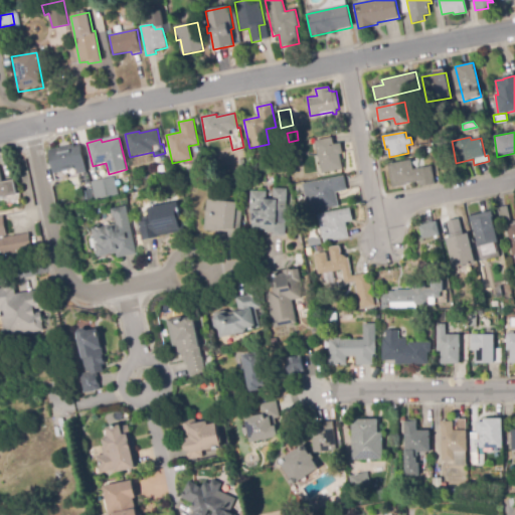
[(322,174),(319,157),(318,157),(315,141),(332,138),(334,145),(341,143),(343,154),(340,155),(343,169),(322,174)]
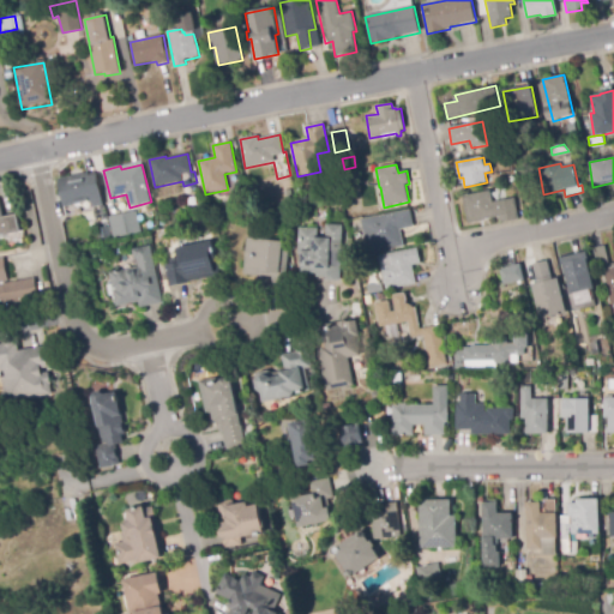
[(64,208),(59,180),(74,176),(76,179),(97,174),(103,199),(64,208)]
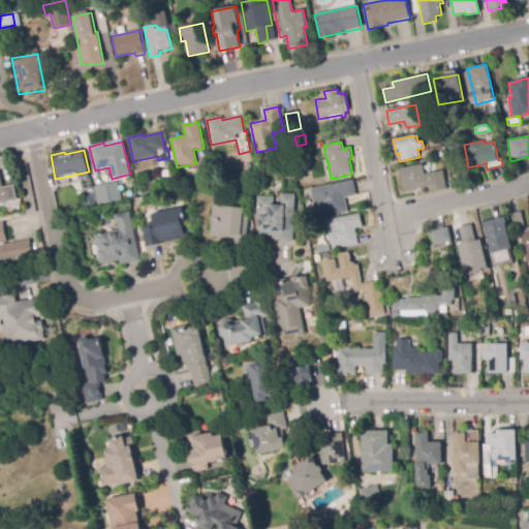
[(197,163),(195,156),(206,153),(208,160),(197,163)]
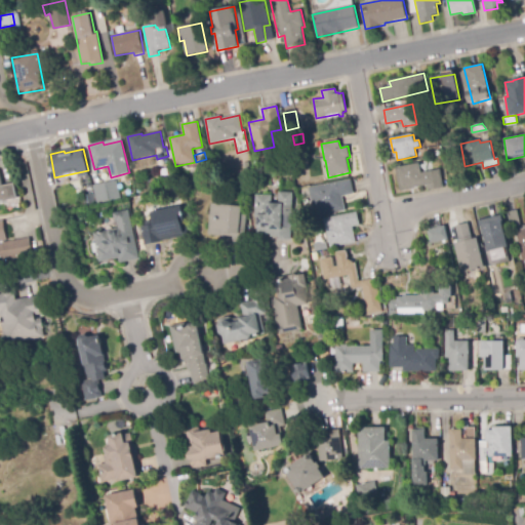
[(428,192),(427,186),(400,191),(396,168),(419,163),(421,173),(441,169),(445,189),(428,192)]
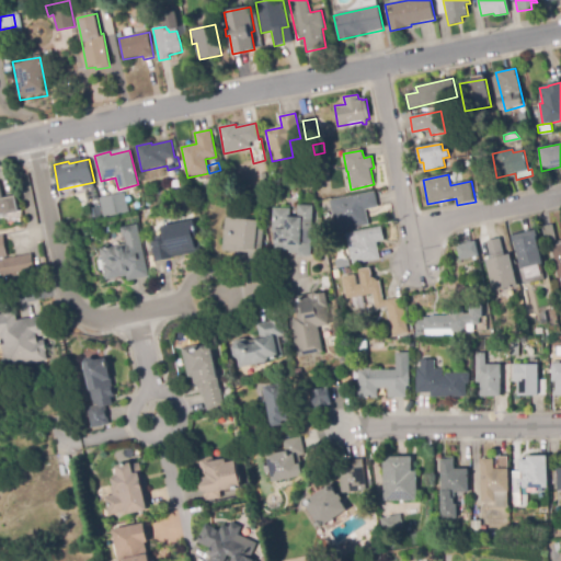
[(192,199),(190,190),(198,187),(198,189),(208,186),(210,195),(201,197),(192,199)]
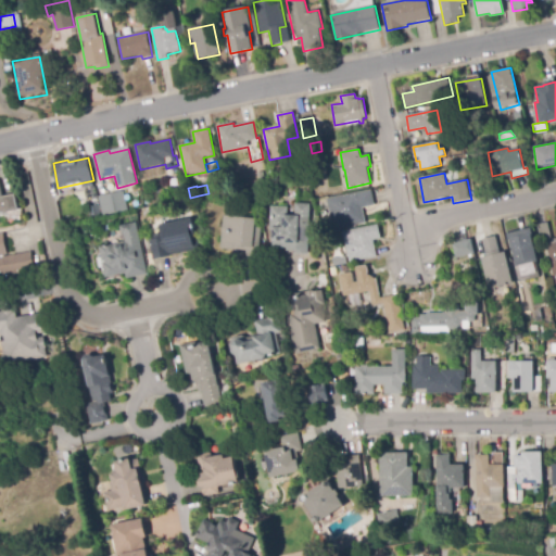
[(0,212),(0,186),(2,197),(15,193),(20,211),(4,214),(4,212),(0,212)]
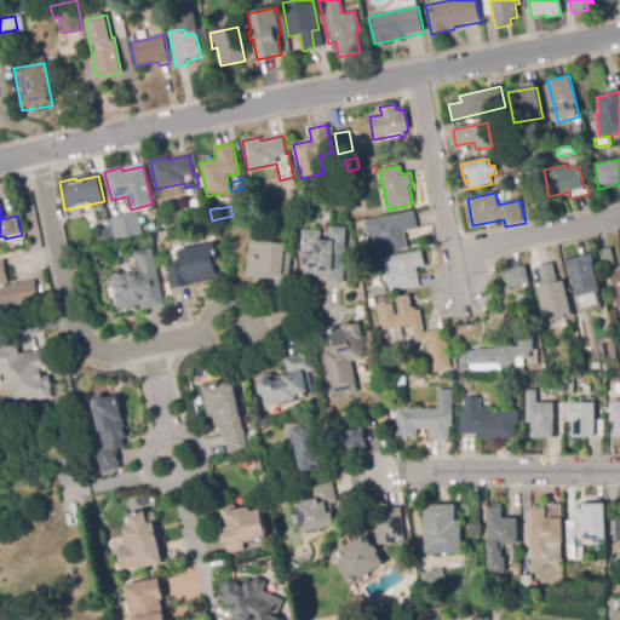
[(114,241),(109,217),(132,212),(133,214),(137,213),(142,235),(114,241)]
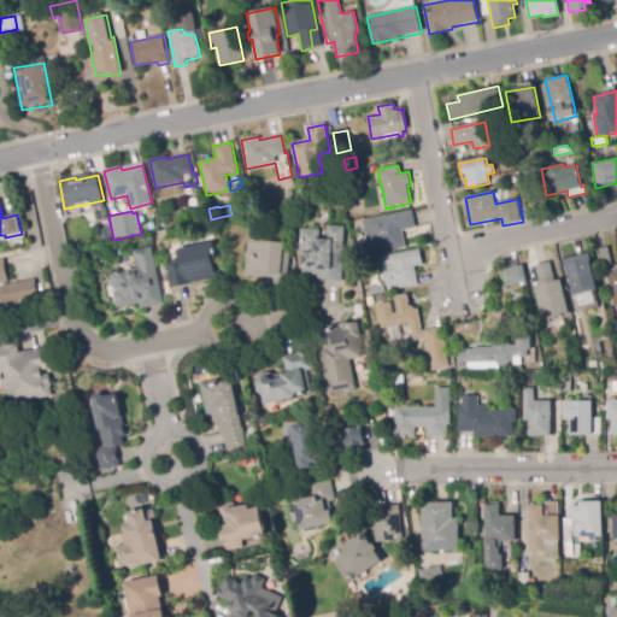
[(276,230),(276,227),(272,227),(270,213),(282,211),(286,229),(276,230)]
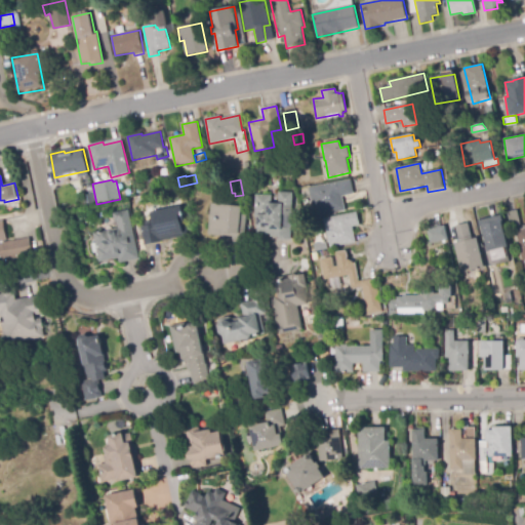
[(315,217),(309,188),(351,179),(354,194),(341,197),(345,211),(315,217)]
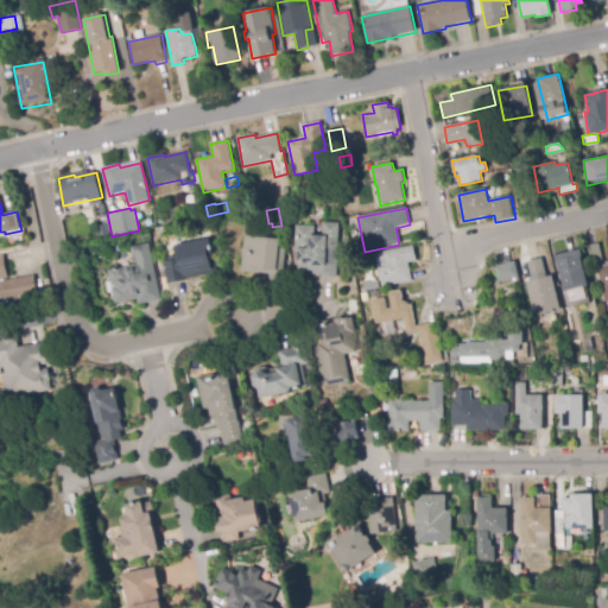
[(336,279),(322,278),(322,276),(312,274),(312,271),(298,271),(299,248),(296,248),(297,226),(315,227),(315,235),(322,236),(323,222),(339,223),(336,279)]
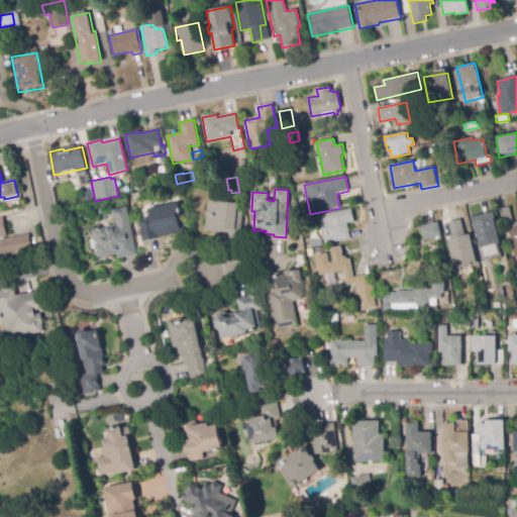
[(240,236),(229,235),(230,233),(205,231),(208,201),(238,203),(237,210),(242,211),(240,236)]
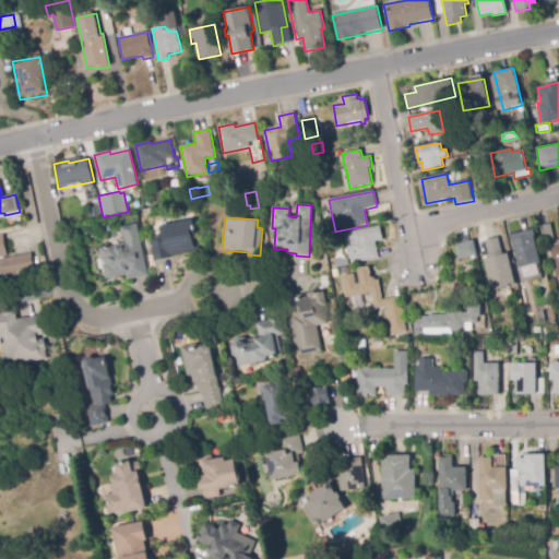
[(154,261),(149,241),(155,240),(154,236),(162,234),(159,227),(192,219),(200,251),(154,261)]
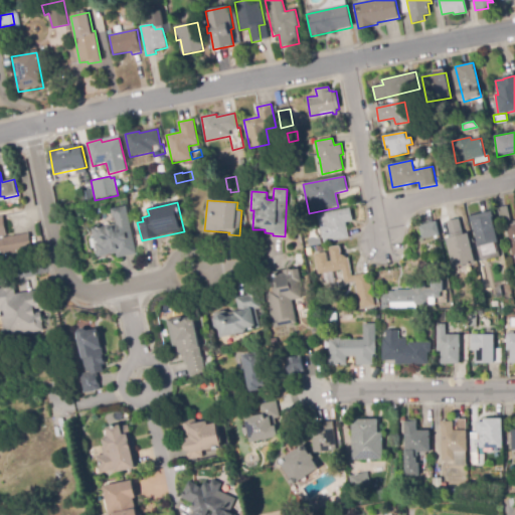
[(118,259),(117,253),(99,258),(96,244),(99,243),(98,241),(95,241),(93,228),(117,223),(116,217),(113,217),(111,209),(126,206),(136,254),(118,259)]
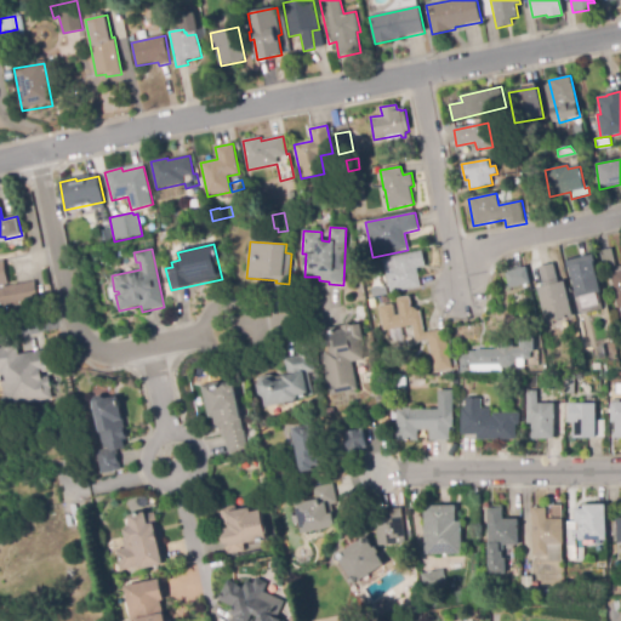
[(603,271),(599,251),(611,249),(615,268),(603,271)]
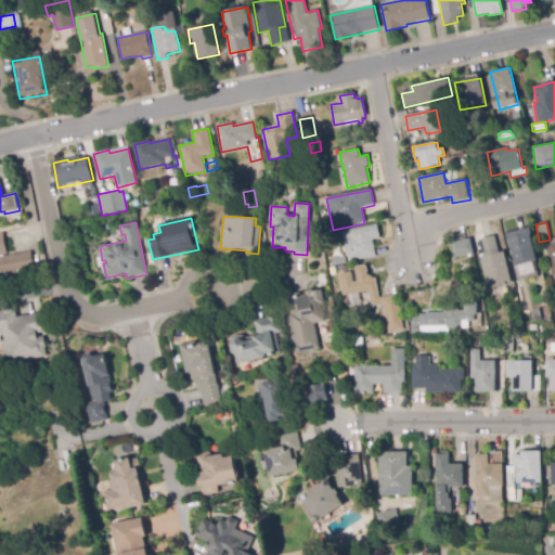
[(348,262),(343,231),(377,224),(379,239),(373,241),(376,257),(348,262)]
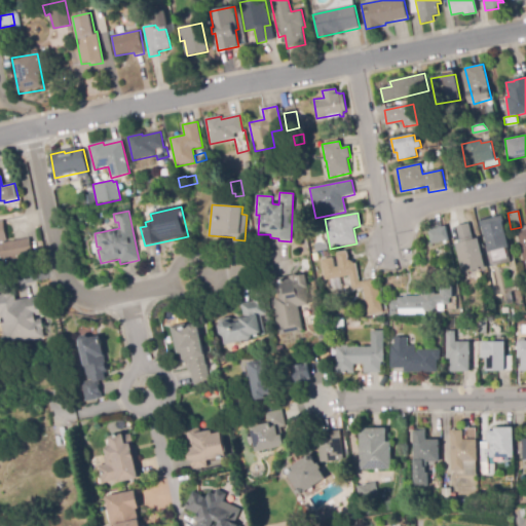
[(488,252),(484,227),(481,228),(479,221),(502,216),(503,222),(509,248),(488,252)]
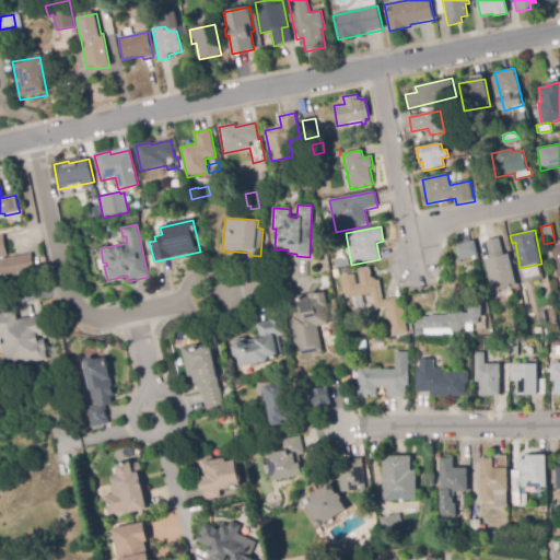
[(0,279),(0,235),(3,235),(8,256),(6,257),(6,259),(32,254),(35,272),(0,279)]
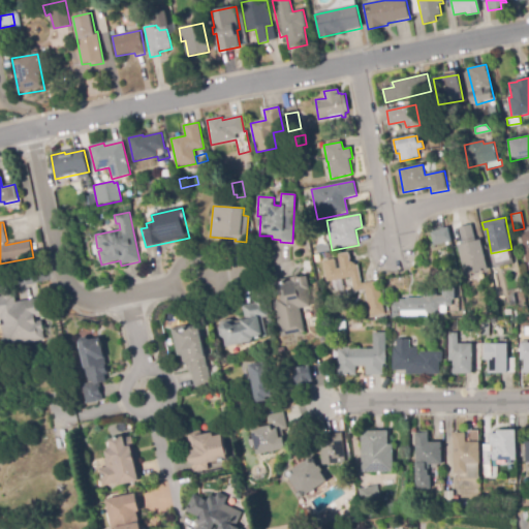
[(434,246),(430,232),(449,226),(454,241),(434,246)]
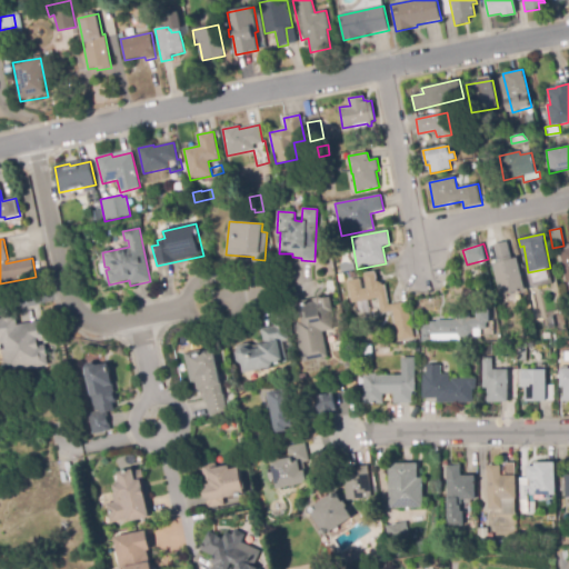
[(568,297),(568,298),(558,250),(568,247),(568,297)]
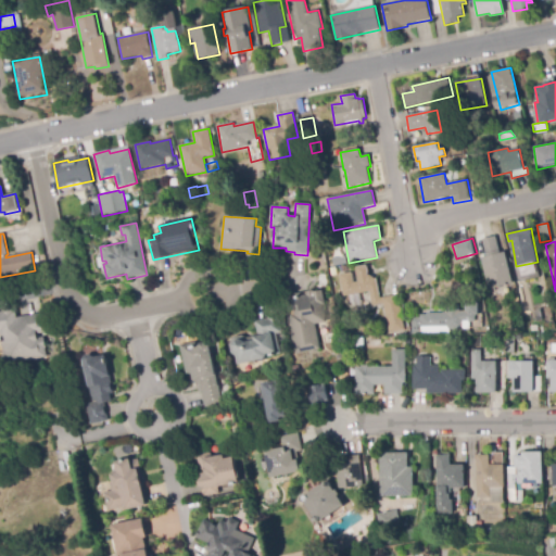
[(488,289),(481,257),(506,252),(513,285),(488,289)]
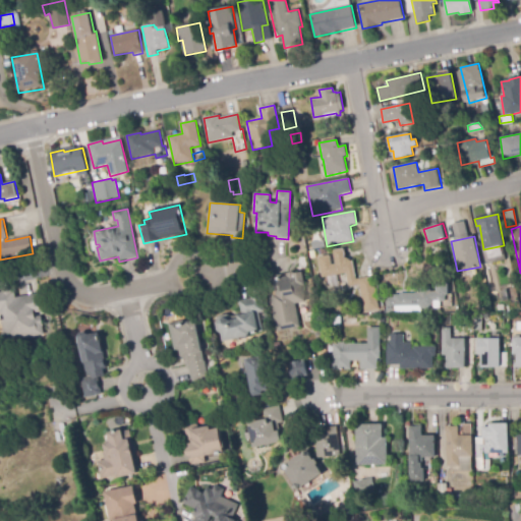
[(364,312),(359,286),(349,287),(346,274),(323,278),(319,257),(330,255),(332,265),(336,264),(333,251),(344,249),(345,257),(350,262),(353,261),(356,280),(373,277),(379,309),(364,312)]
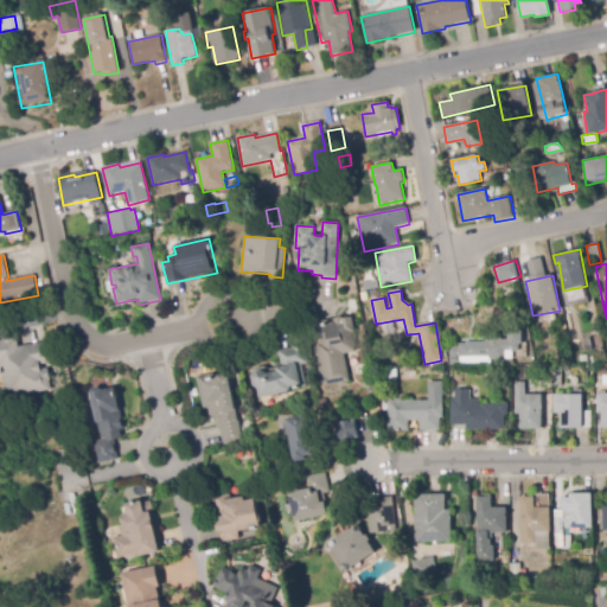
[(319,365),(314,343),(317,342),(313,323),(343,317),(343,319),(351,317),(355,332),(352,333),(356,352),(344,355),(346,365),(349,382),(323,387),(319,365)]
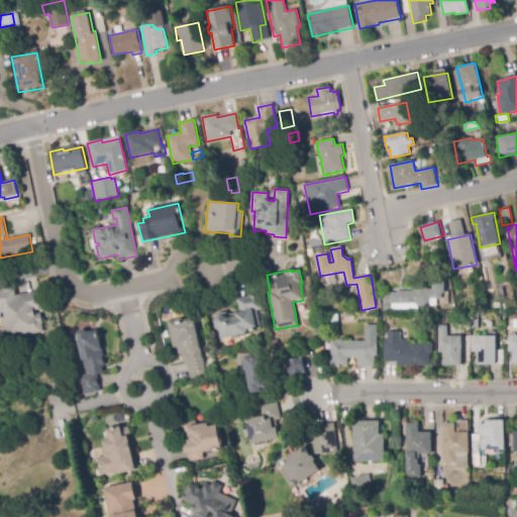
[(325,288),(323,277),(334,274),(337,285),(325,288)]
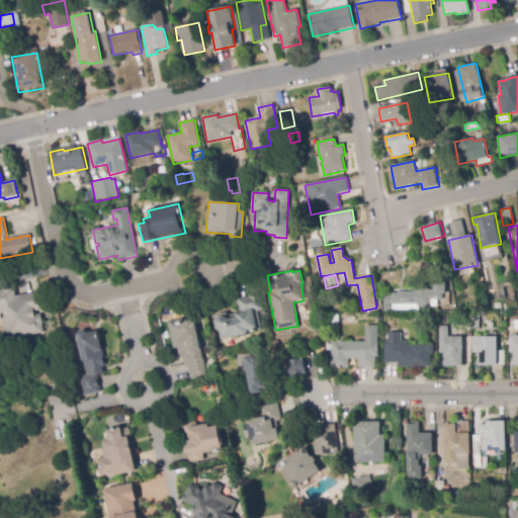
[(384,311),(383,296),(392,295),(392,293),(398,293),(398,291),(417,291),(417,284),(428,284),(428,290),(433,289),(433,281),(445,281),(445,293),(443,293),(443,300),(438,300),(438,307),(419,307),(419,311),(384,312),(384,311)]
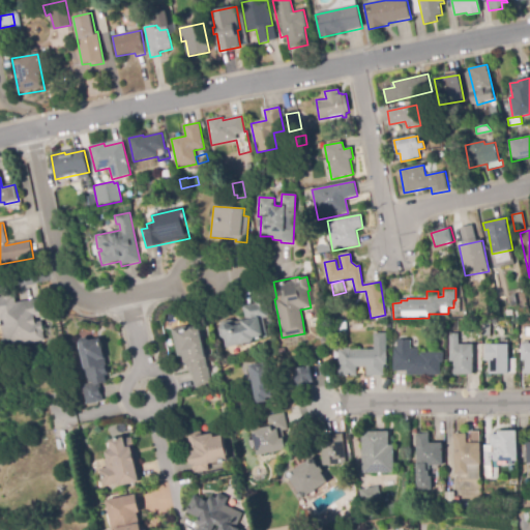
[(1,321),(0,317),(0,297),(3,297),(3,295),(12,294),(12,295),(15,295),(17,302),(39,299),(40,306),(42,305),(45,317),(37,318),(37,321),(37,322),(42,322),(43,332),(45,341),(11,346),(10,350),(7,350),(1,346),(1,342),(2,339),(3,337),(1,321)]
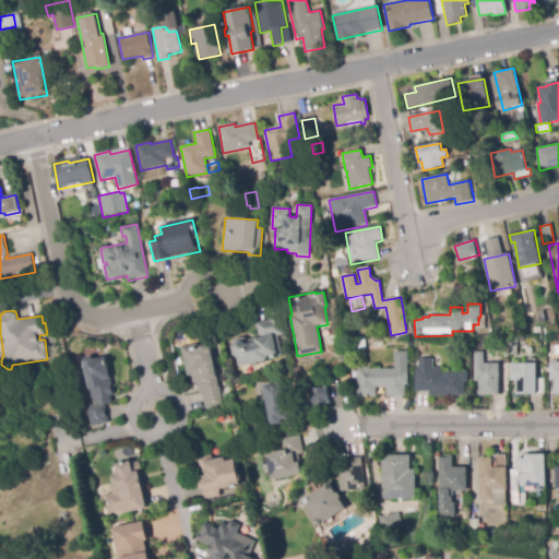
[(257,336),(259,336),(256,323),(270,320),(270,319),(278,317),(284,335),(277,336),(282,356),(238,367),(236,358),(233,355),(230,347),(235,340),(244,337),(248,340),(257,336)]
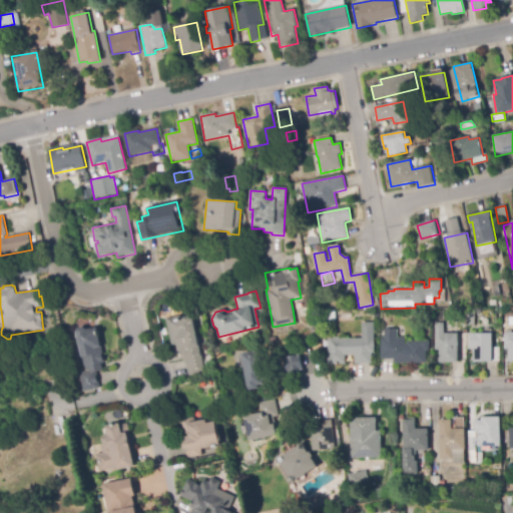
[(307,308),(305,298),(310,296),(313,306),(307,308)]
